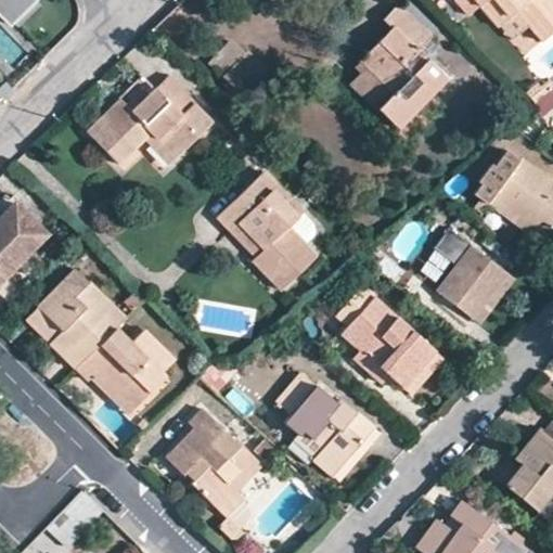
[(0,0),(0,15),(14,31),(43,5),(39,0),(0,0)]
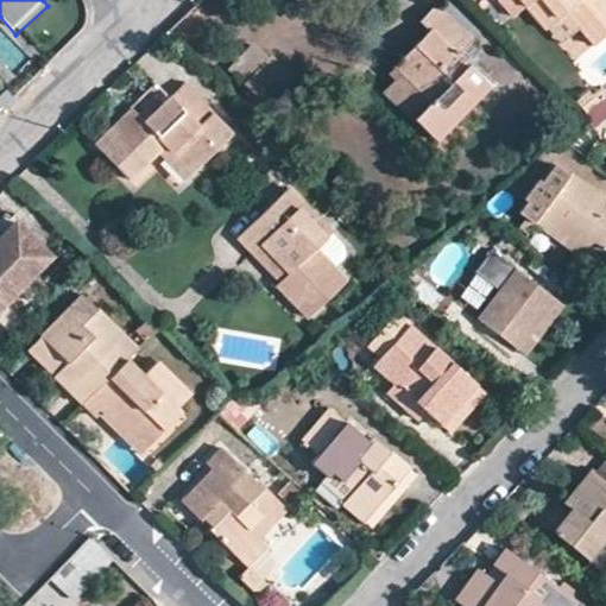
[(524,8),(543,30),(562,14),(591,46),(605,33),(605,0),(526,0),(530,4),(524,8)]
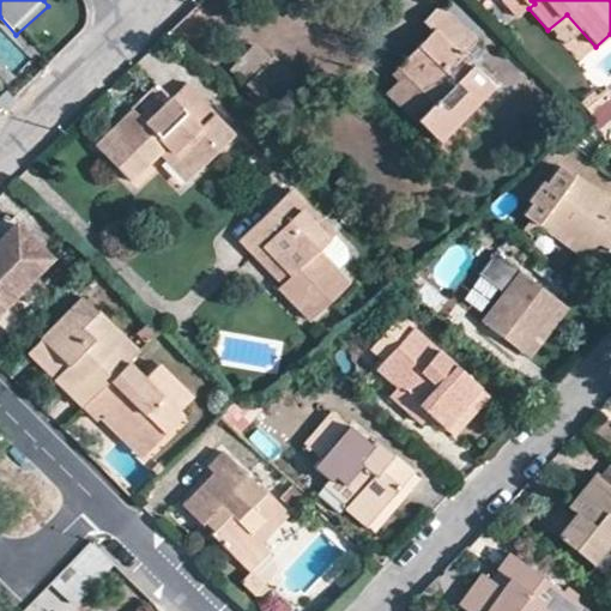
[(424,23),(434,31),(400,67),(407,74),(436,102),(418,120),(441,141),(498,83),(465,50),(477,40),(441,4),(424,23)]
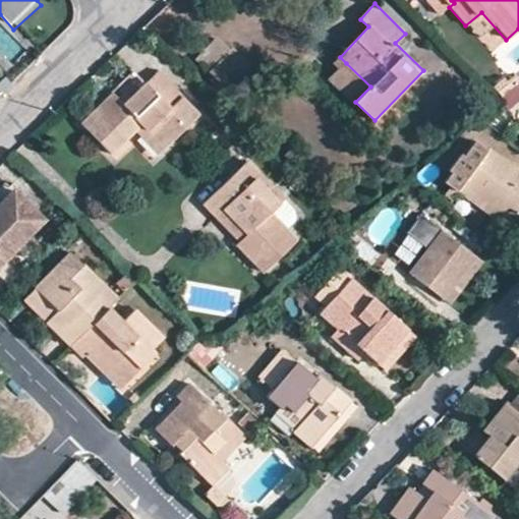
[(232,49),(210,72),(228,89),(249,65),(232,49)]
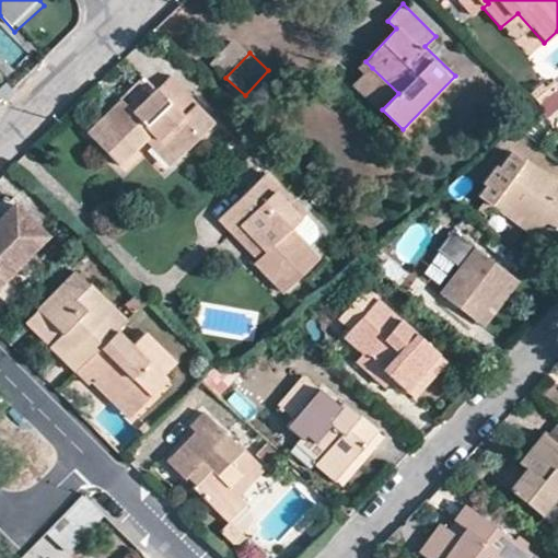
[(372,68),(357,84),(382,109),(398,93),(372,68)]
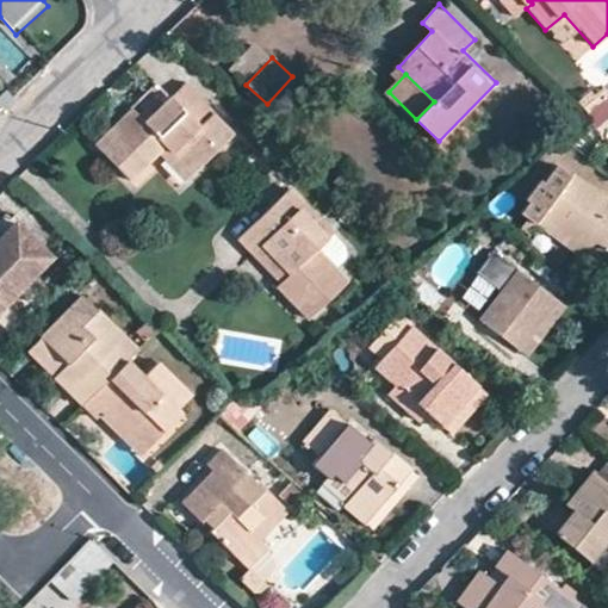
[(131,180),(159,155),(167,147),(193,173),(233,135),(186,85),(146,122),(131,107),(95,143),(131,180)]
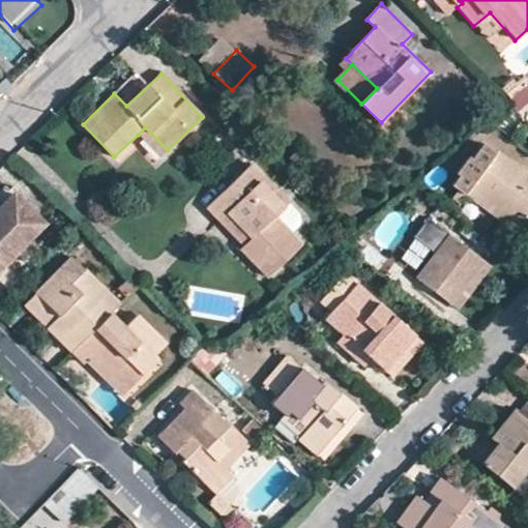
[(520,88),(512,79),(501,88),(509,97),(520,88)]
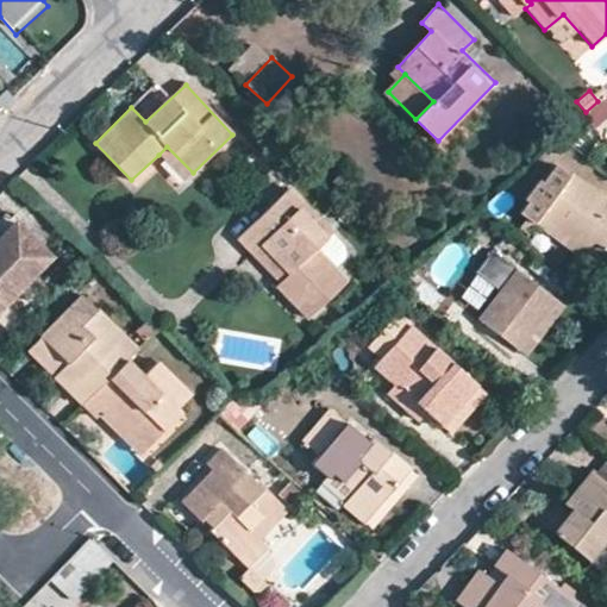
[(167,146),(158,155),(185,181),(193,173),(167,146)]
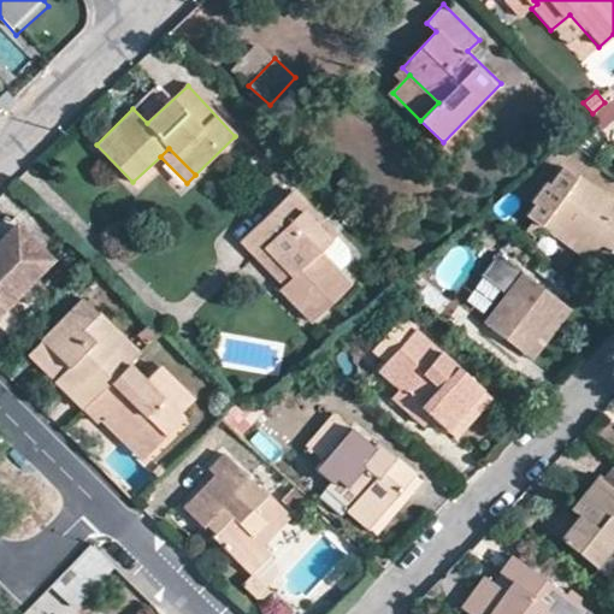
[(543,229),(549,219),(606,260),(613,248),(613,202),(578,176),(562,195),(547,184),(525,214),(536,222),(530,230),(537,236),(543,229)]
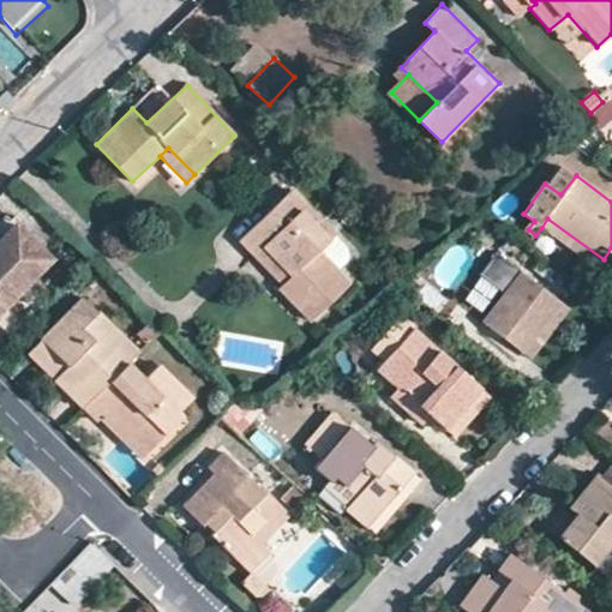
[(256,257),(264,247),(291,276),(281,285),(277,288),(310,321),(349,282),(321,251),(331,240),(317,226),(324,220),(294,189),(240,241),(256,257)]
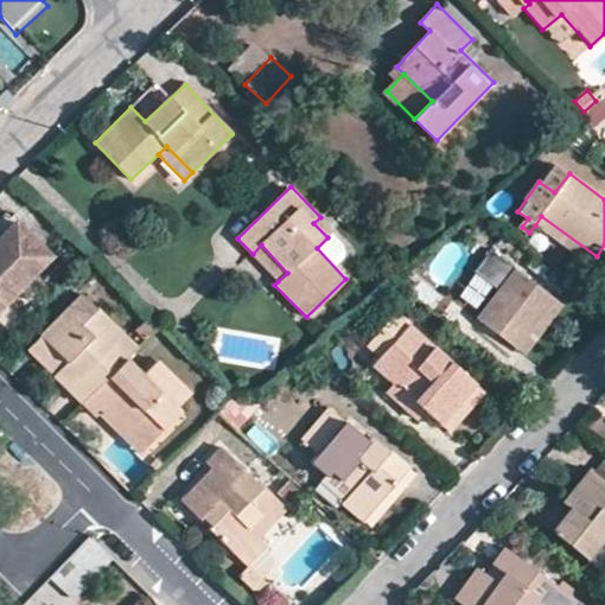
[(0,239),(18,222),(13,216),(7,211),(0,218),(0,239)]
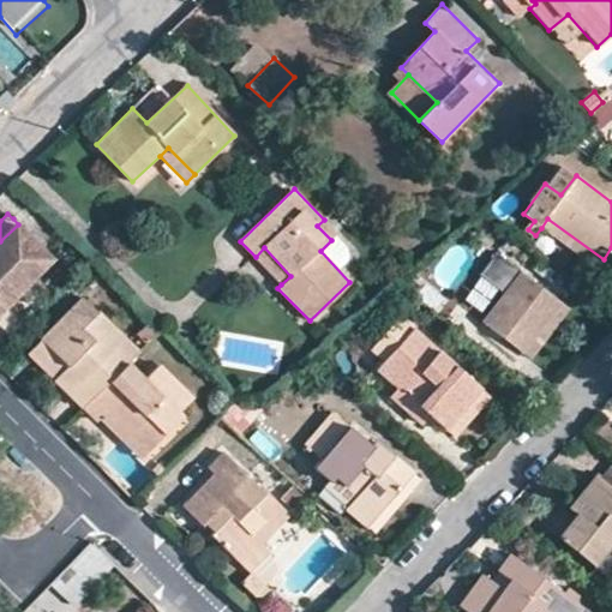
[(598,269),(604,259),(547,219),(541,228),(598,269)]
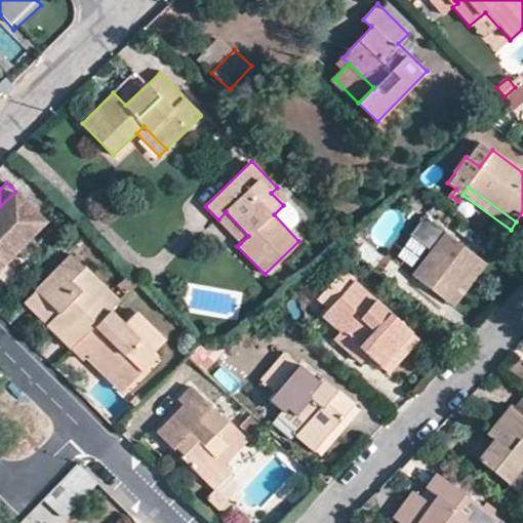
[(277,188),(271,193),(283,205),(288,200),(277,188)]
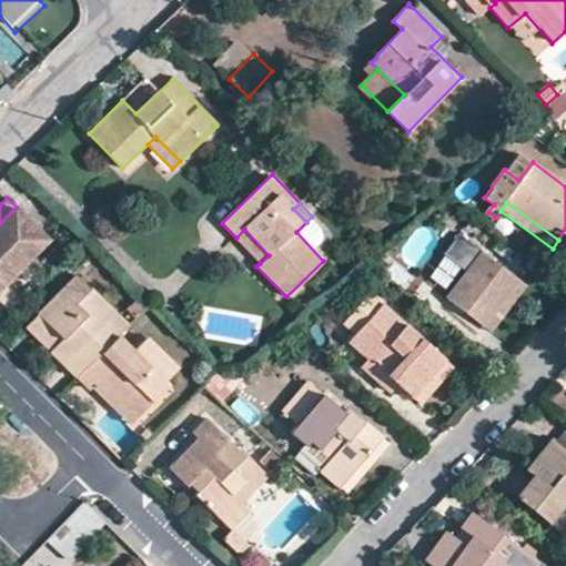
[(0,287),(48,238),(34,223),(17,208),(0,223),(0,287)]
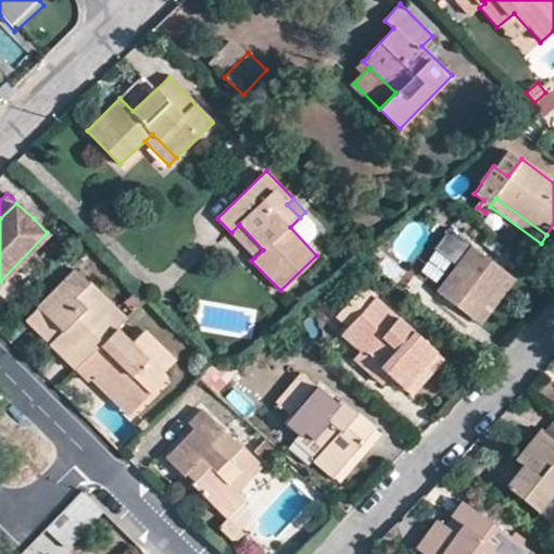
[(239,224),(231,233),(254,257),(263,250),(239,224)]
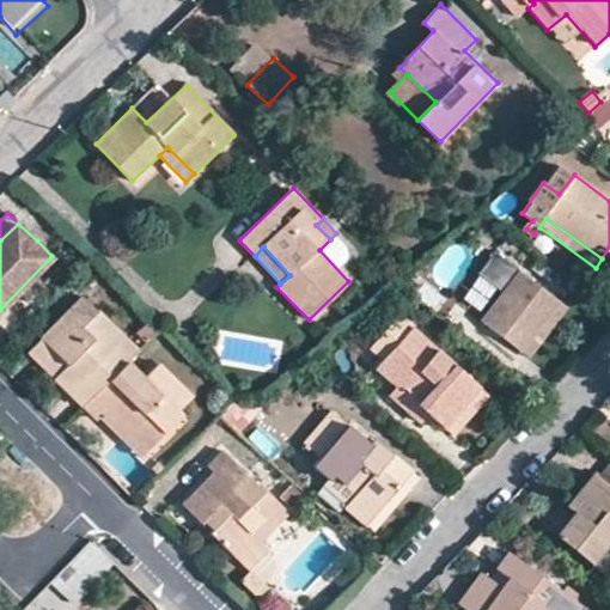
[(495,251),(480,273),(501,288),(516,267),(495,251)]
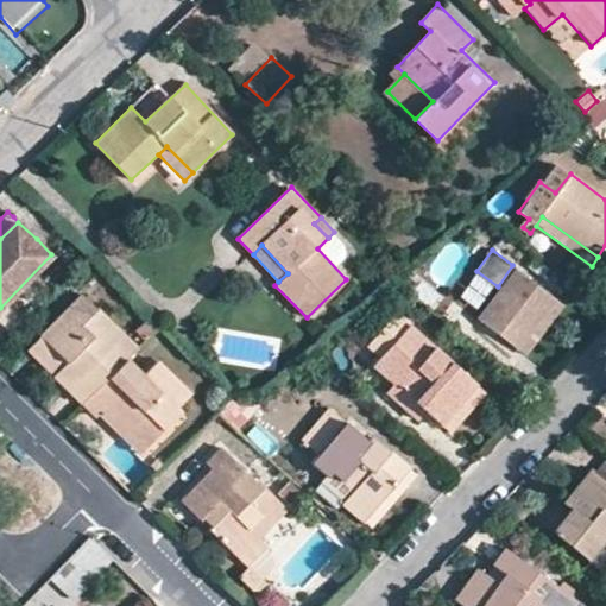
[(479,320),(518,349),(555,298),(516,269),(479,320)]
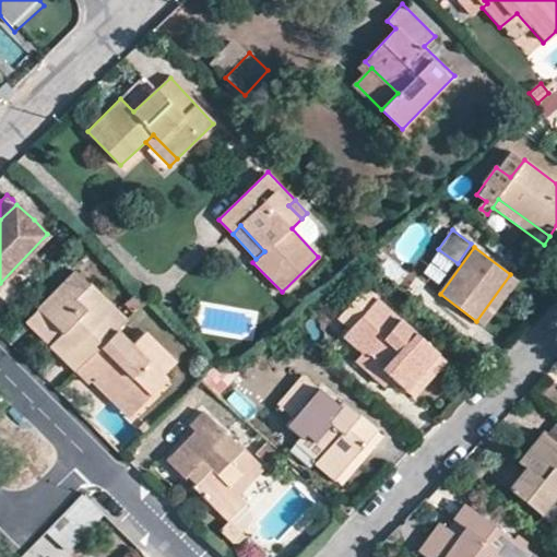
[(50,345),(75,374),(119,329),(129,319),(78,271),(39,309),(63,333),(50,345)]
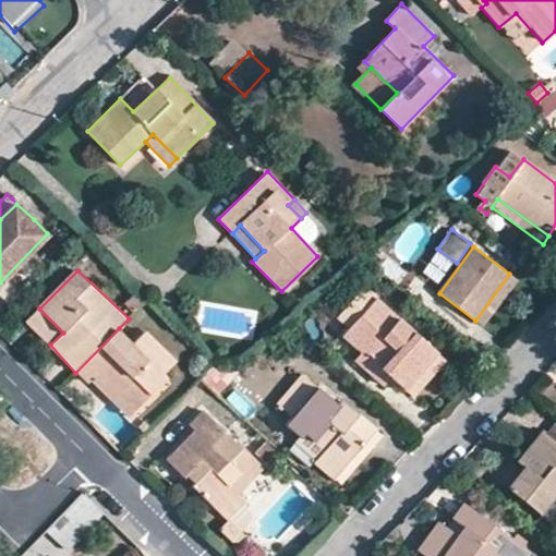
[(406,390),(437,353),(362,288),(337,318),(349,328),(342,337),(362,352),(390,377),(406,390)]
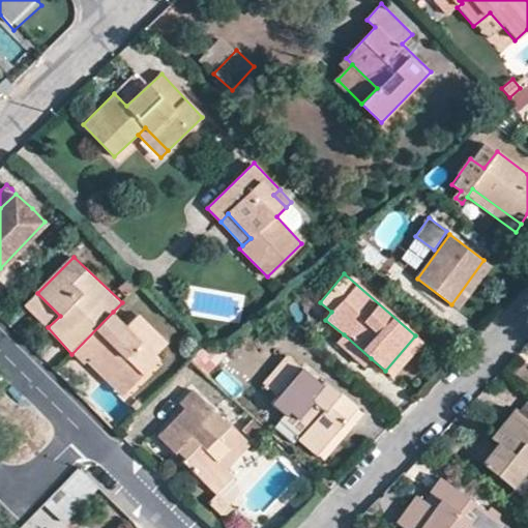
[(37,293),(25,305),(48,327),(60,316),(37,293)]
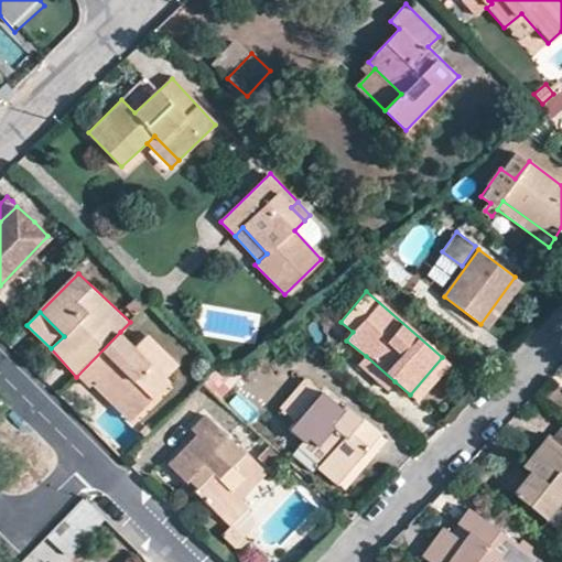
[(89,388),(93,385),(130,421),(170,381),(165,377),(179,363),(148,335),(134,347),(120,332),(76,377),(89,388)]
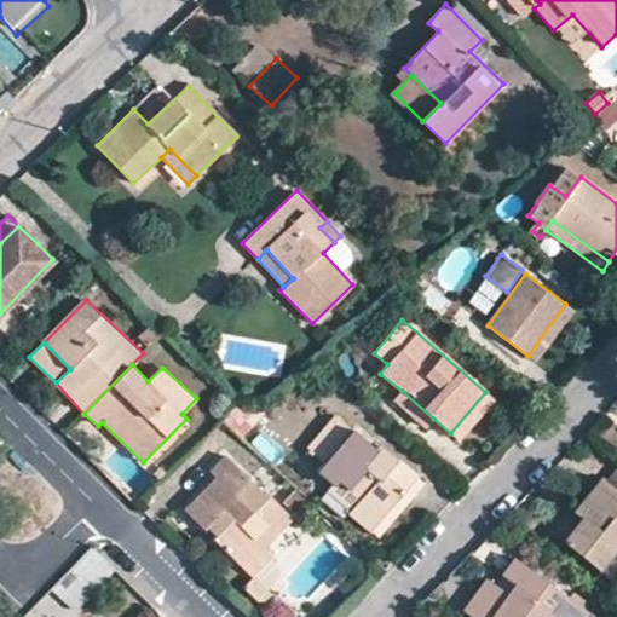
[(402,391),(392,401),(426,428),(433,419),(402,391)]
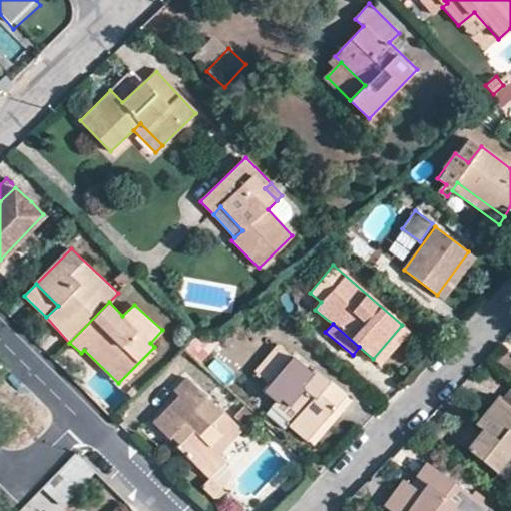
[(373,359),(381,365),(409,332),(402,325),(373,359)]
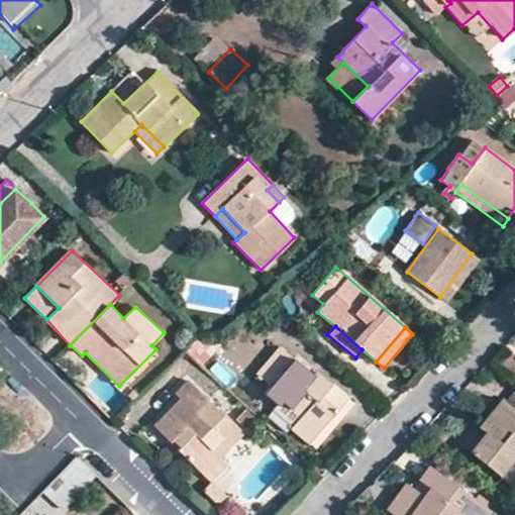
[(195,338),(188,354),(206,362),(212,345),(195,338)]
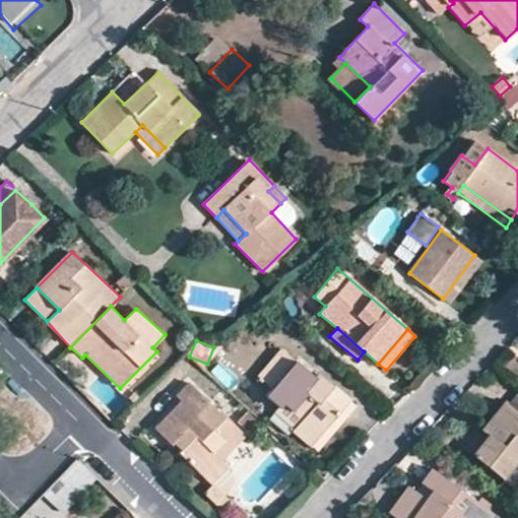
[(293,429),(311,444),(348,399),(316,372),(313,376),(280,348),(258,375),(273,388),(266,396),(278,406),(282,402),(302,418),(294,427),(293,429)]
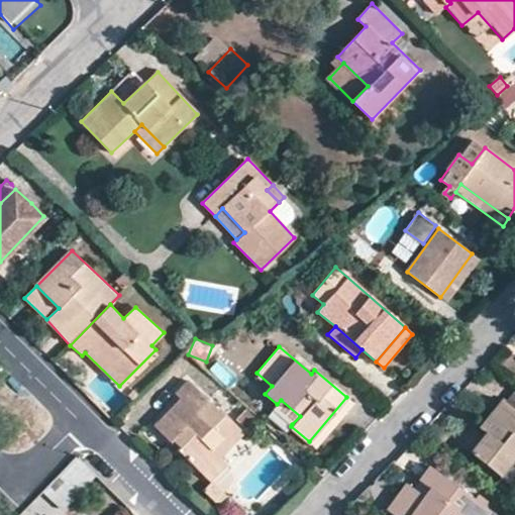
[(231,385),(239,372),(220,359),(212,374),(231,385)]
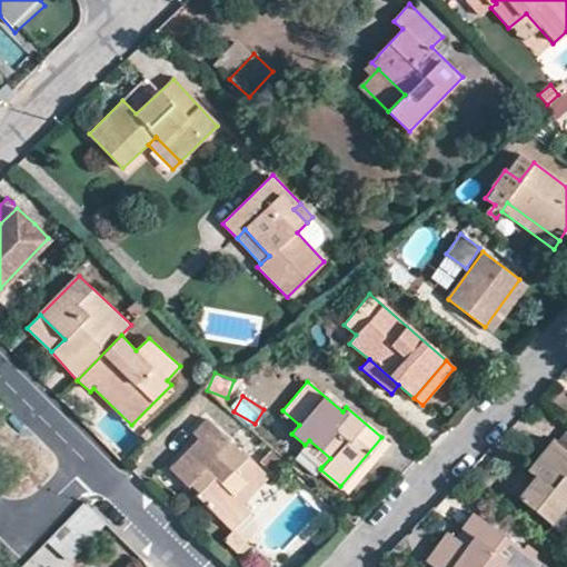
[(197,437),(167,468),(225,524),(242,505),(268,477),(206,417),(191,431),(197,437)]
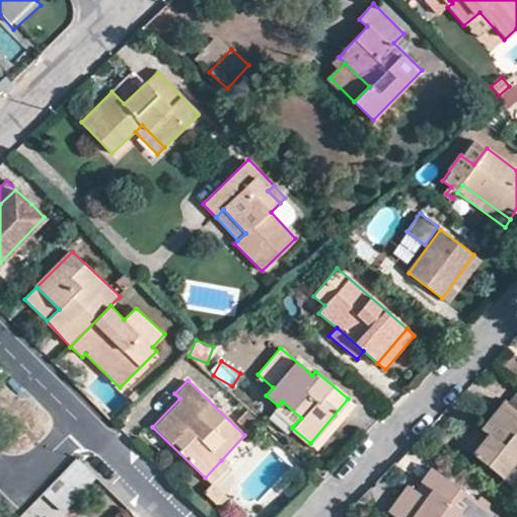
[(310,443),(317,449),(355,404),(348,398),(310,443)]
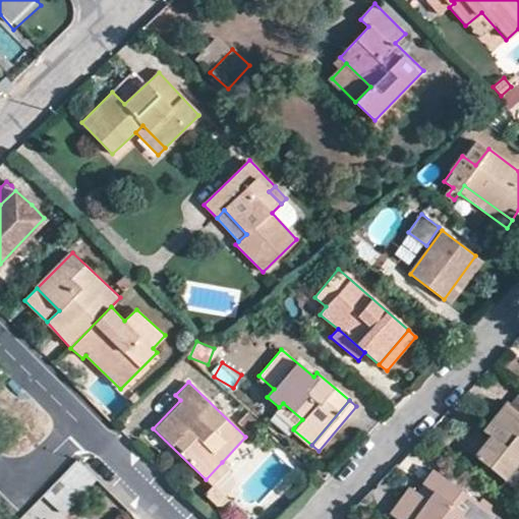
[(472,453),(505,479),(517,463),(518,464),(518,413),(503,401),(481,428),(487,435),(472,453)]
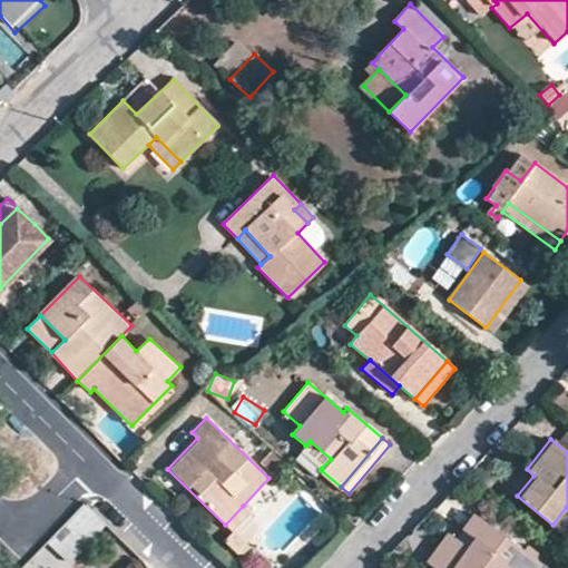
[(305,446),(301,451),(322,468),(331,459),(310,441),(305,446)]
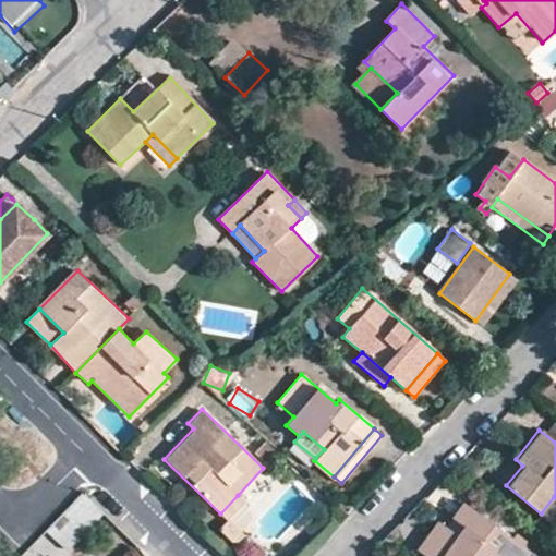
[(246,503),(238,495),(220,514),(229,520),(246,503)]
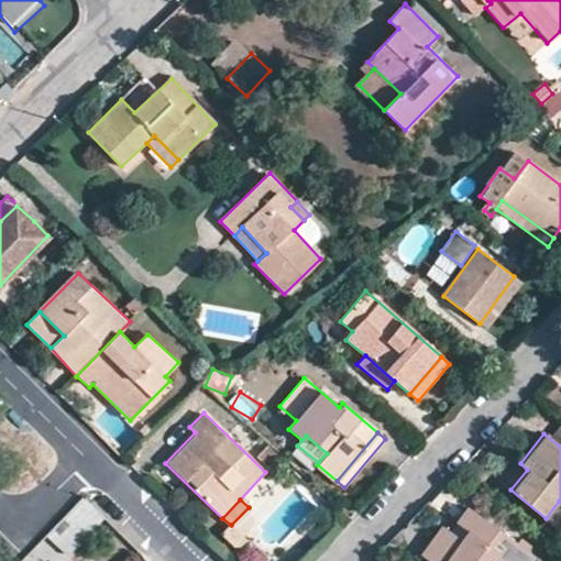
[(527,560),(532,556),(468,507),(457,523),(465,528),(459,538),(441,527),(421,556),(428,560),(527,560)]
